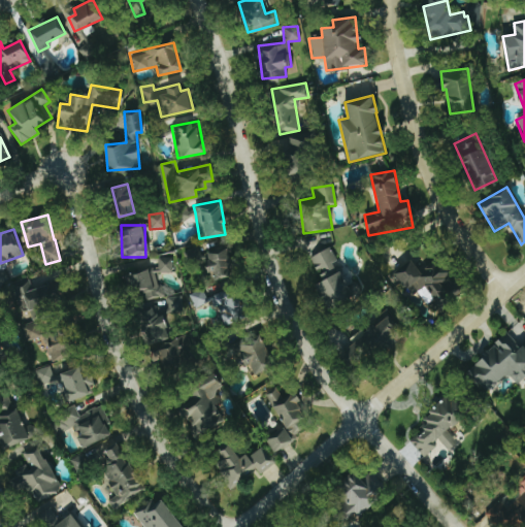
[(209,280),(230,277),(228,246),(207,249),(209,280)]
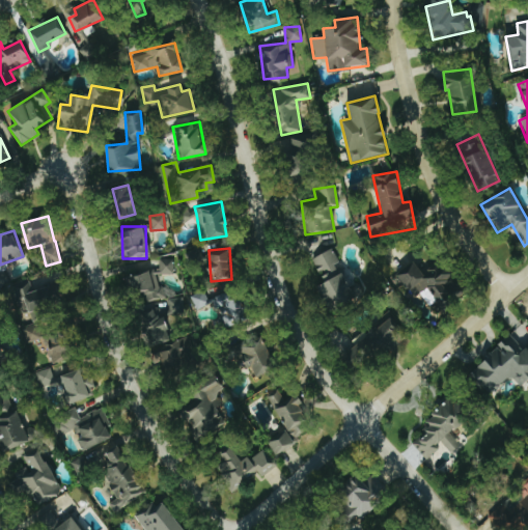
[(311,258),(323,283),(318,286),(330,310),(364,295),(359,283),(350,287),(331,249),(311,258)]
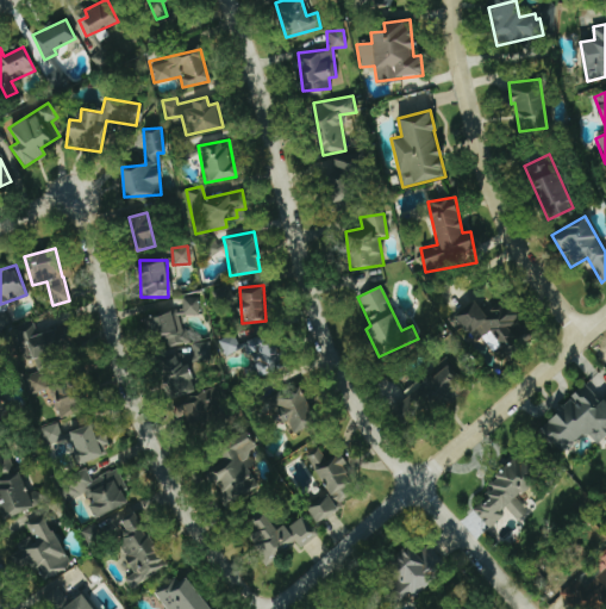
[(531,335),(503,293),(480,309),(475,300),(451,316),(470,343),(489,329),(505,352),(531,335)]
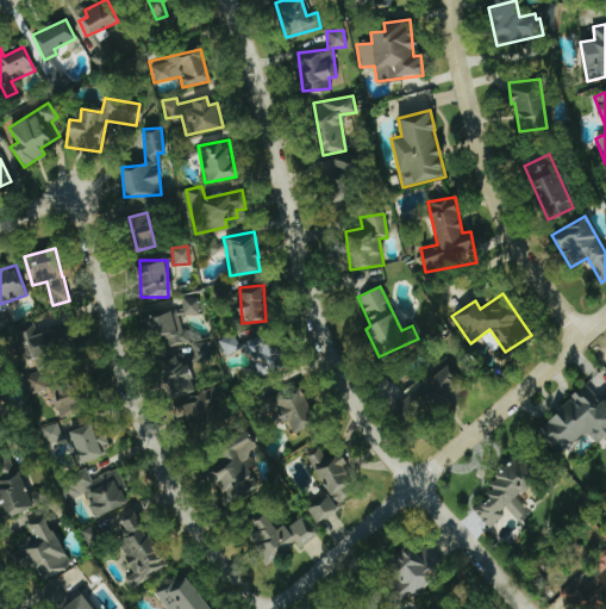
[(150,316),(157,349),(189,341),(194,362),(213,359),(208,341),(201,342),(198,328),(182,331),(179,317),(200,312),(195,296),(180,299),(182,309),(150,316)]
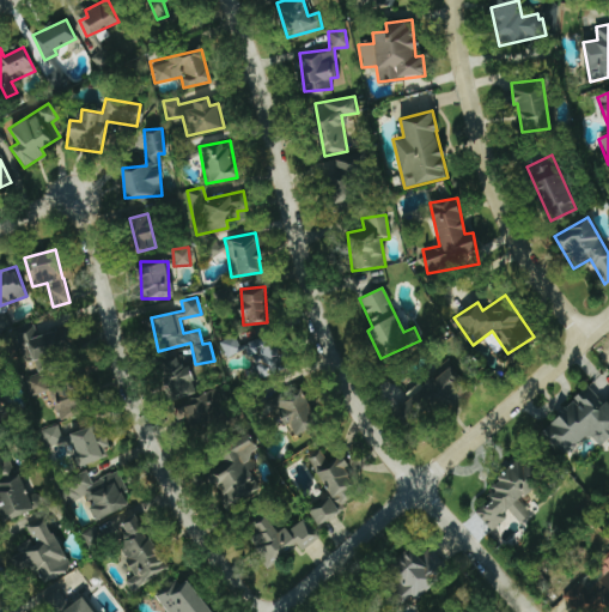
[(0,328),(10,322),(0,308),(0,328)]
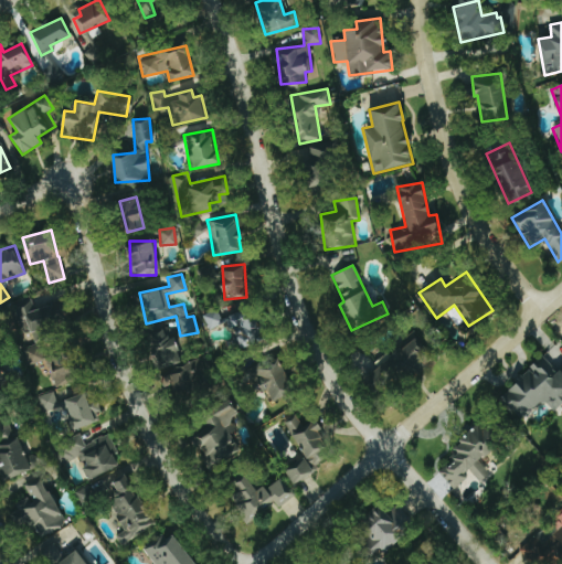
[(33,341),(56,333),(53,323),(66,319),(61,300),(23,314),(33,341)]
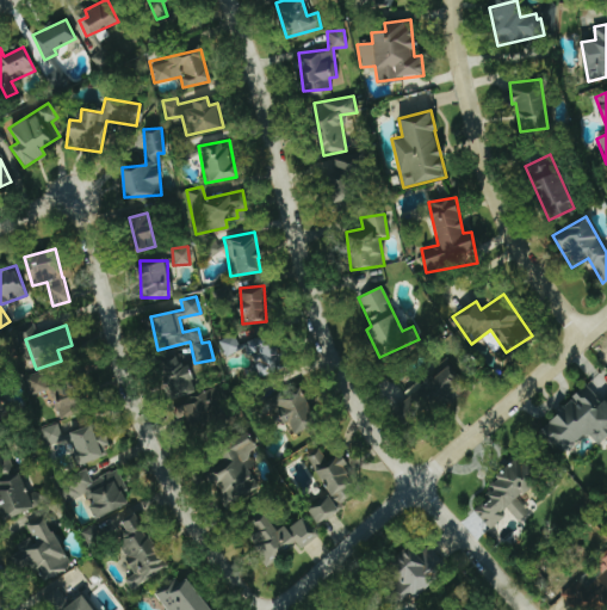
[(239,344),(245,361),(252,358),(258,377),(285,369),(273,332),(239,344)]
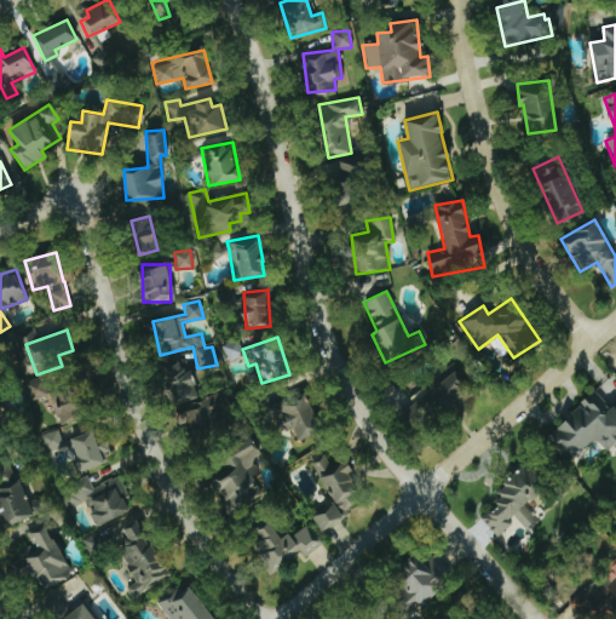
[(243,355),(237,339),(222,345),(228,361),(243,355)]
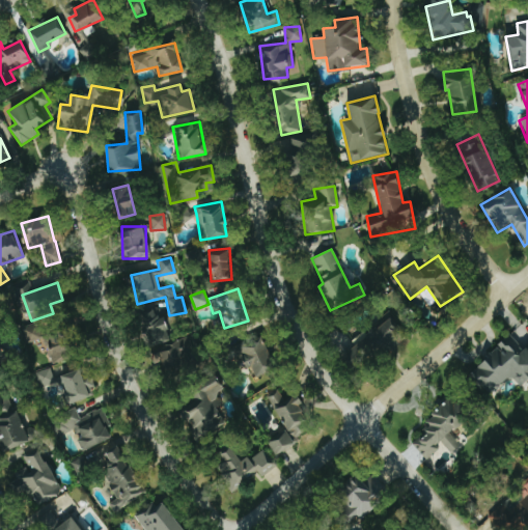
[(163,380),(191,371),(182,341),(172,344),(163,315),(166,314),(163,305),(141,312),(163,380)]
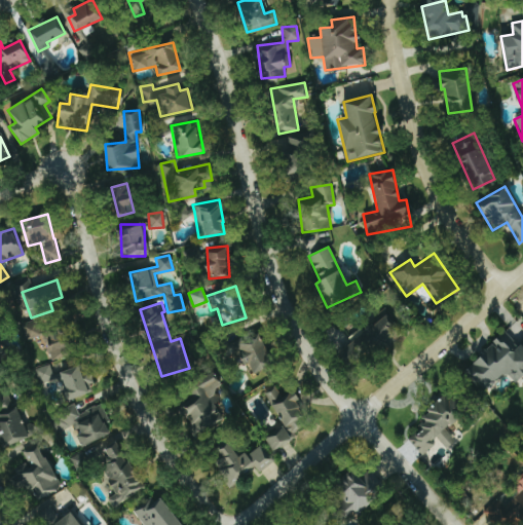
[(399,339),(385,316),(355,334),(356,336),(339,344),(347,358),(361,350),(365,358),(399,339)]
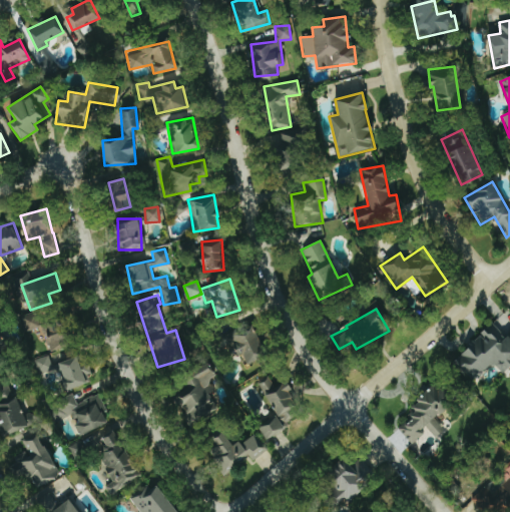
[(0,322),(4,317),(0,313),(0,354),(10,343),(0,334),(0,322)]
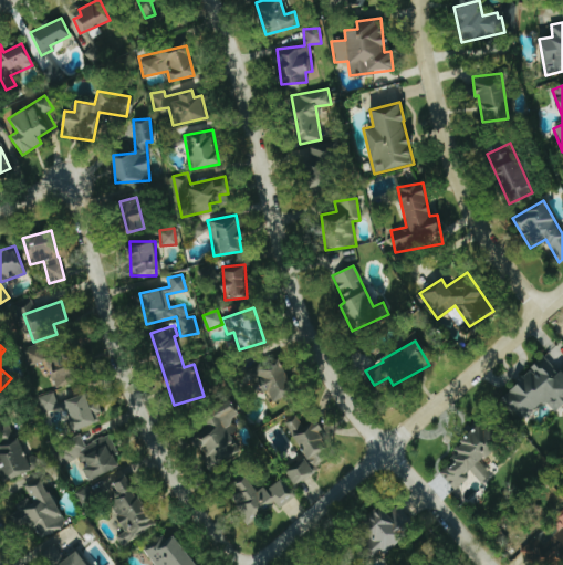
[(54,387),(76,379),(68,353),(43,362),(38,345),(21,349),(27,367),(32,365),(37,379),(51,376),(54,387)]
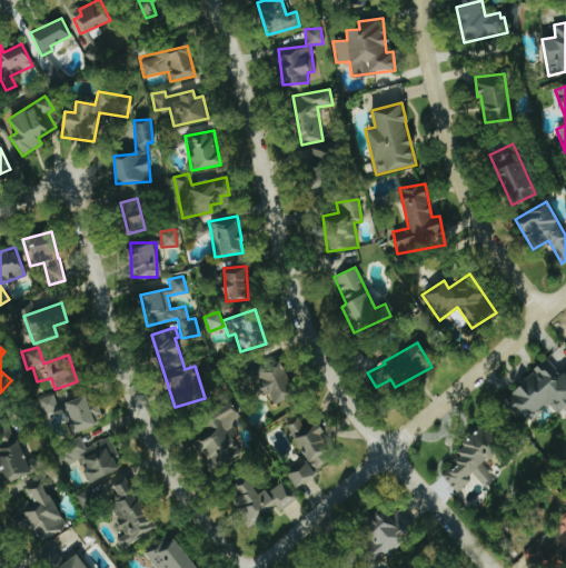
[(522,421),(548,404),(555,412),(565,405),(565,370),(565,371),(559,376),(549,360),(515,382),(519,388),(505,397),(522,421)]
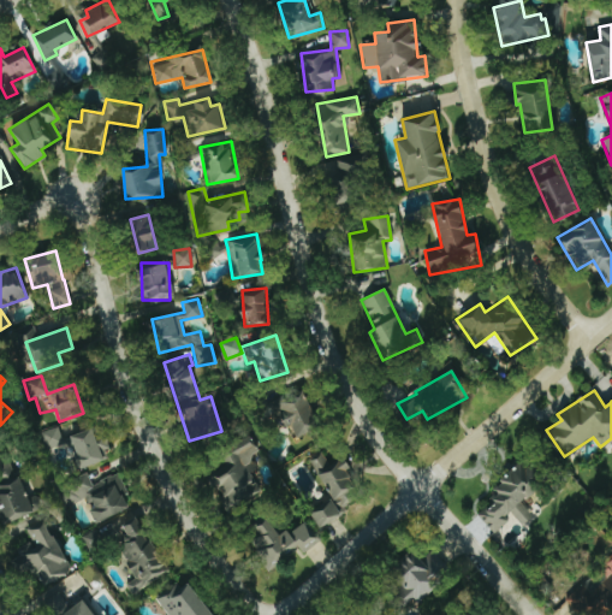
[(289,438),(316,431),(307,392),(279,400),(289,438)]
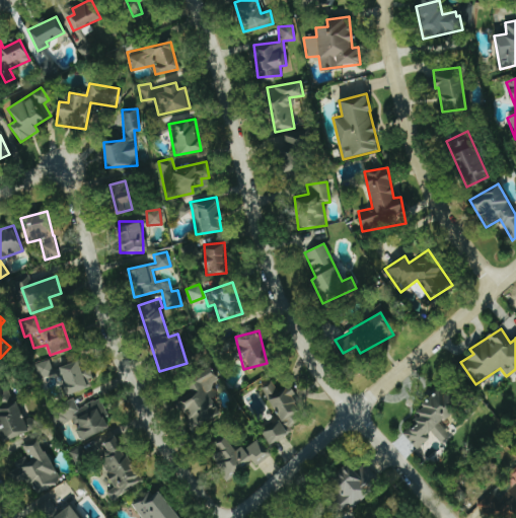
[(35,363),(39,377),(52,374),(49,360),(35,363)]
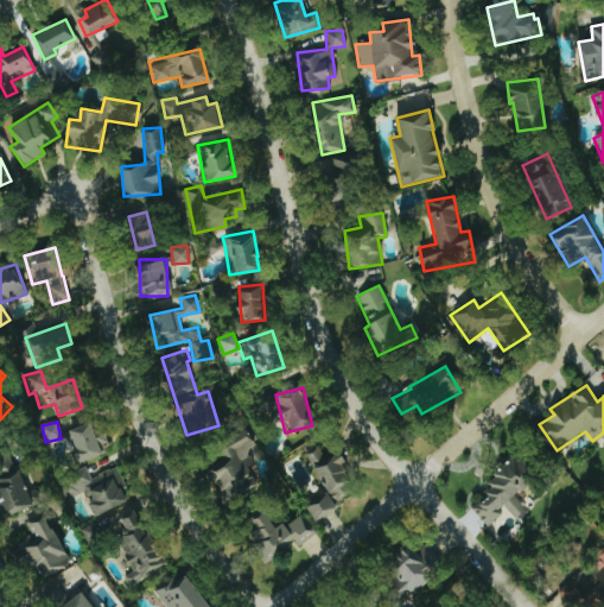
[(68,432),(81,463),(102,454),(89,423),(68,432)]
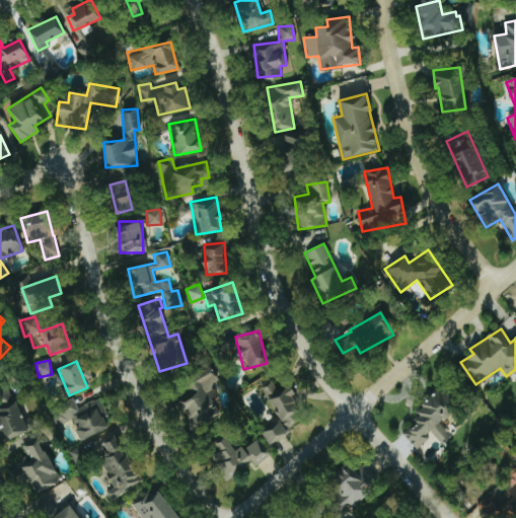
[(217,381),(212,371),(190,380),(197,395),(180,402),(191,427),(218,415),(211,396),(216,394),(211,383),(217,381)]
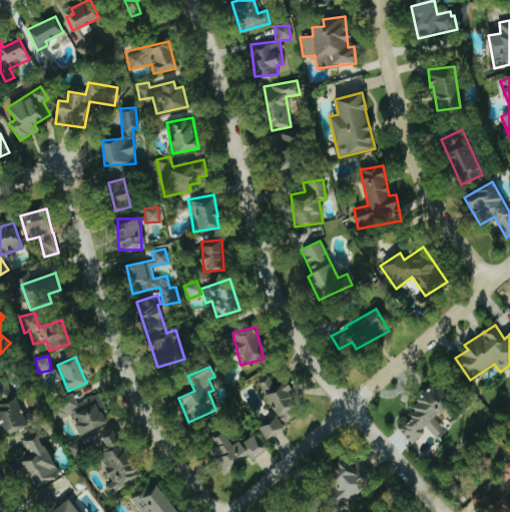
[(280,424),(300,413),(288,393),(292,390),(284,377),(273,384),(269,378),(258,385),(280,424)]
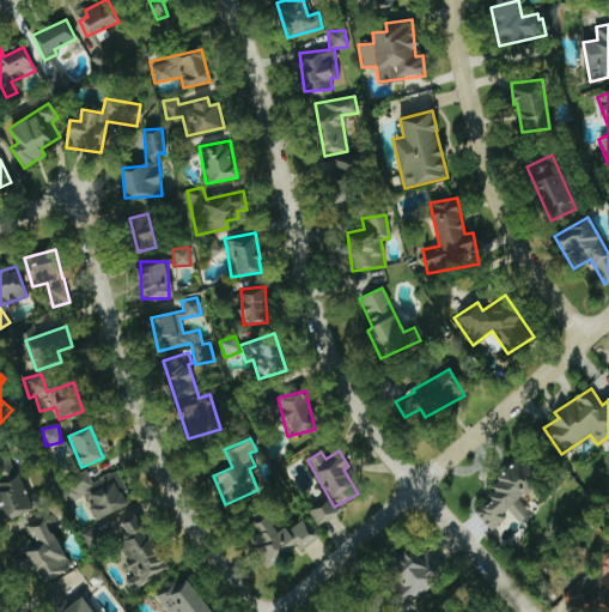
[(32,510),(10,452),(0,455),(0,489),(11,519),(32,510)]
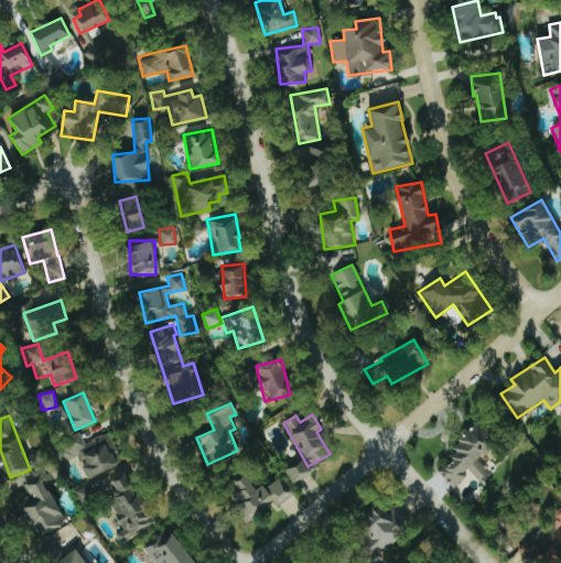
[(450,488),(471,475),(476,483),(488,475),(478,459),(499,445),(483,421),(457,437),(461,443),(448,453),(452,461),(438,469),(450,488)]
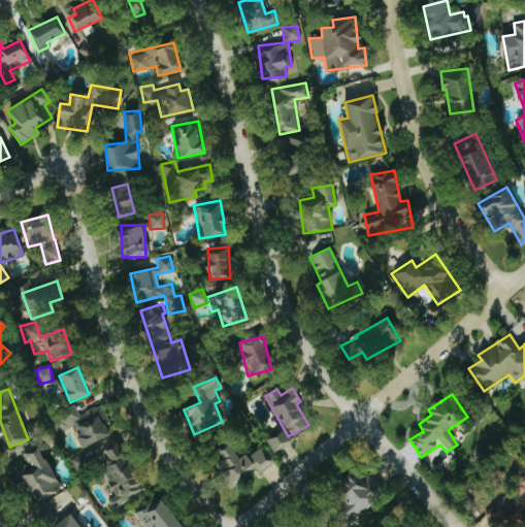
[(83,449),(110,436),(105,425),(108,423),(100,404),(78,415),(74,406),(50,418),(57,433),(72,426),(83,449)]
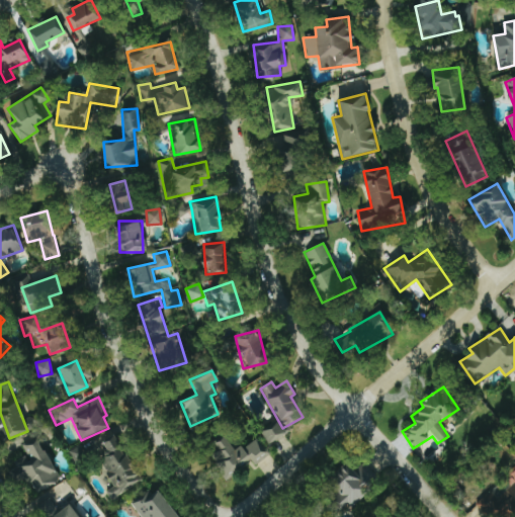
[(269,444),(287,433),(279,420),(261,430),(269,444)]
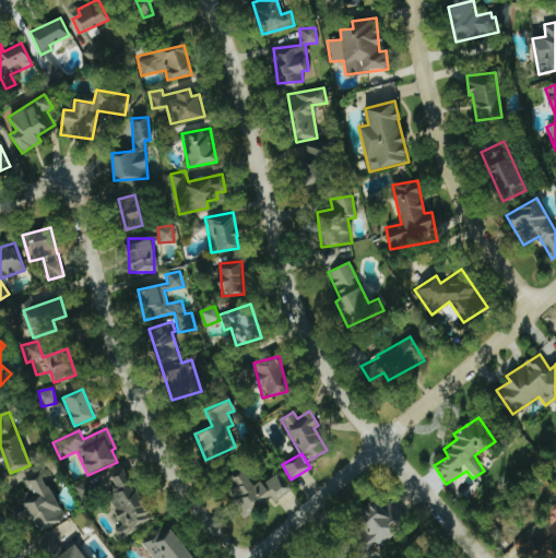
[(153,520),(125,469),(102,482),(126,523),(114,530),(118,539),(153,520)]
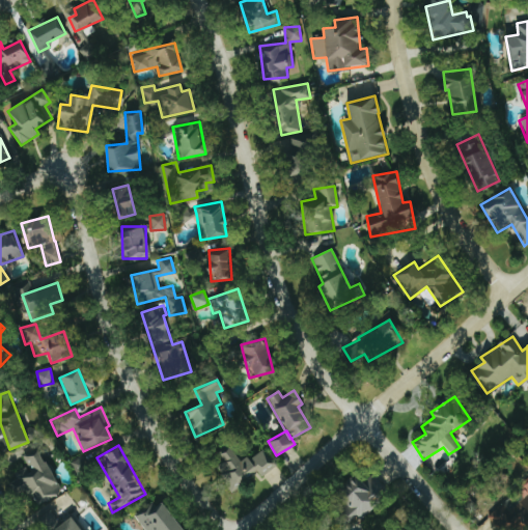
[(61,492),(37,447),(22,456),(29,471),(8,482),(14,493),(26,486),(31,496),(34,495),(39,503),(61,492)]
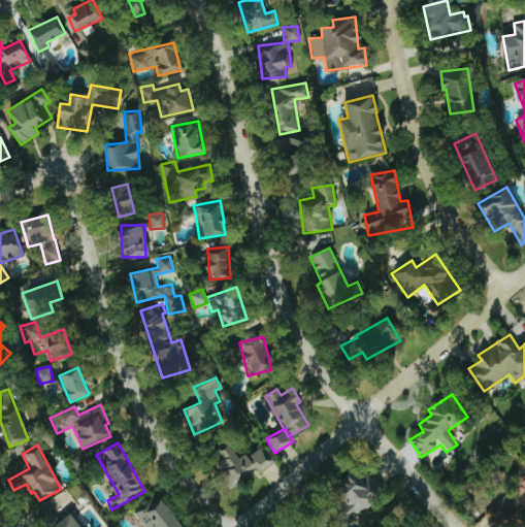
[(227,483),(255,468),(247,454),(238,458),(231,446),(214,455),(227,483)]
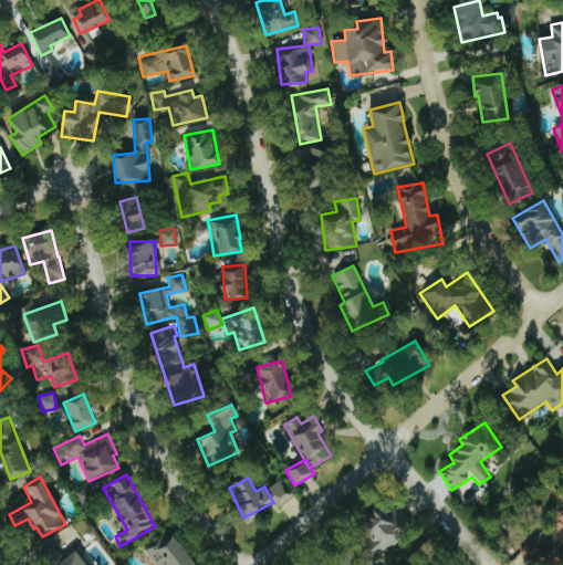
[(254,490),(268,485),(273,501),(287,497),(281,478),(253,487),(254,490)]
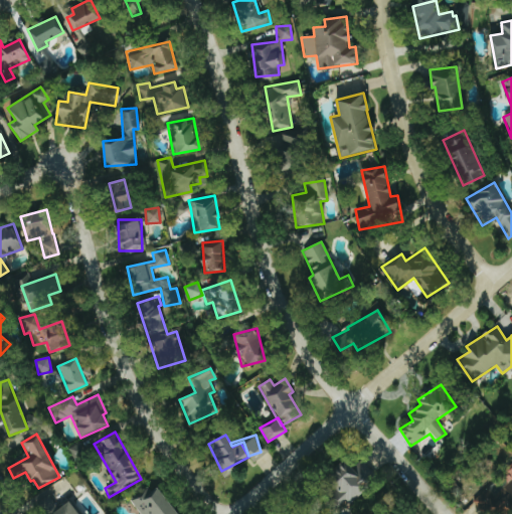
[(371,469),(341,462),(332,499),(362,506),(371,469)]
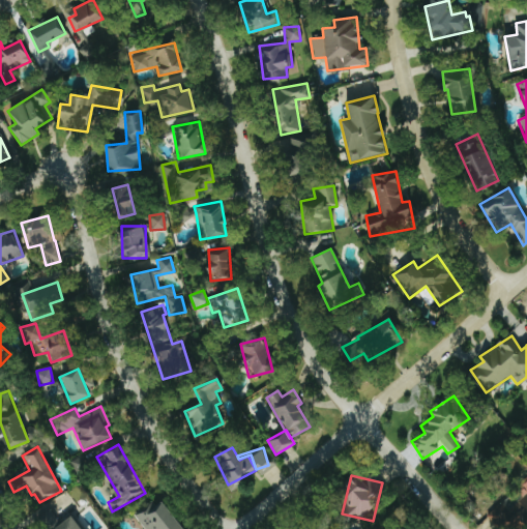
[(526,479),(486,517),(496,528),(518,528),(526,521),(526,479)]
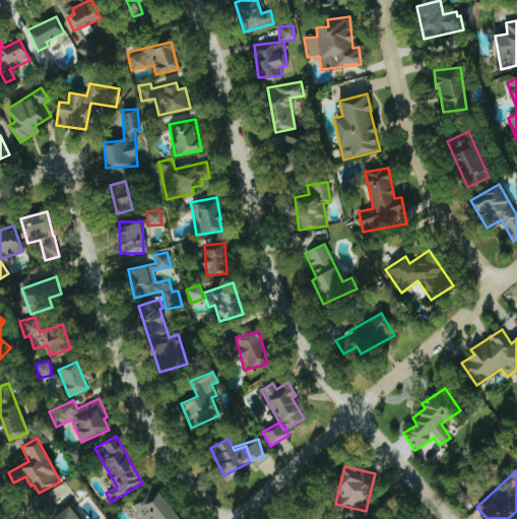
[(179,518),(158,492),(152,497),(148,491),(130,504),(141,518),(179,518)]
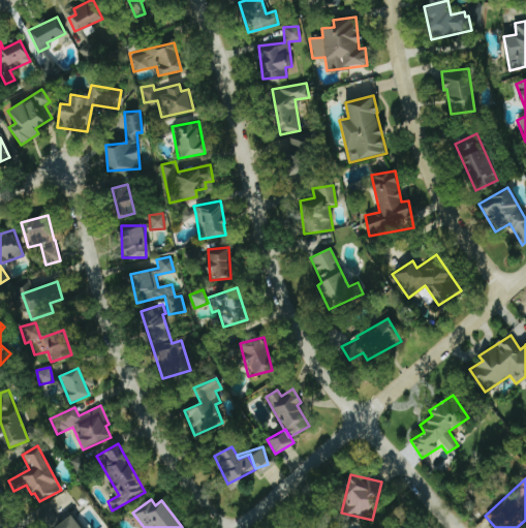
[(81,527),(70,515),(54,527),(81,527)]
